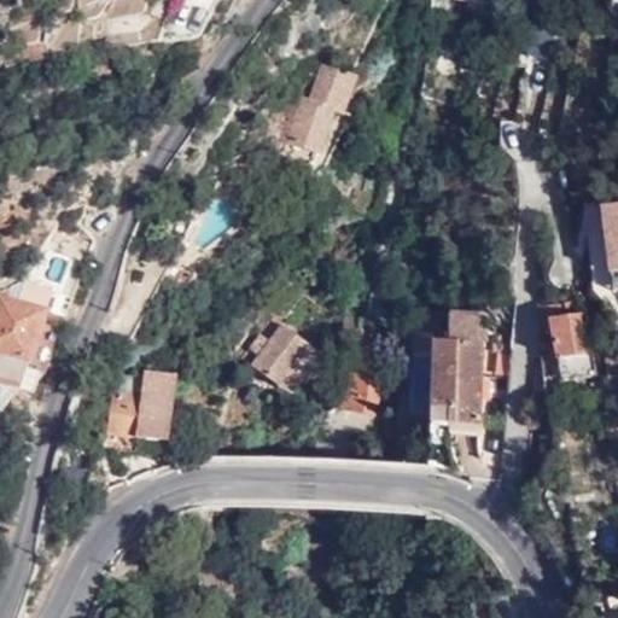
[(105,0),(111,35),(145,29),(140,0),(105,0)]
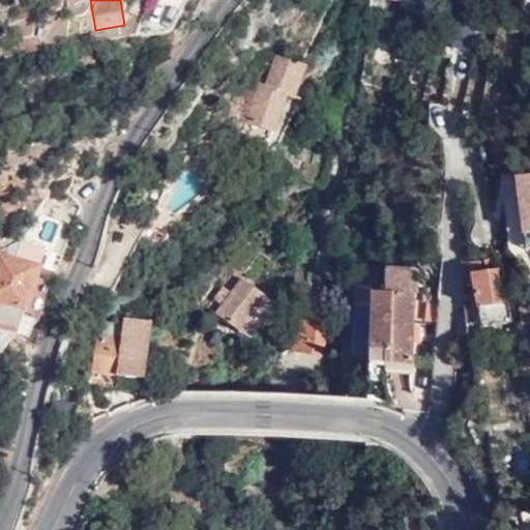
[(33,20),(11,20),(10,48),(33,48),(33,20)]
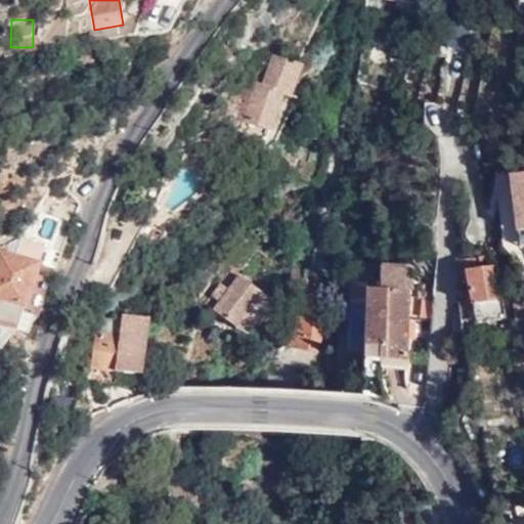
[(253,82),(239,121),(270,132),(282,94),(291,97),(302,64),(271,54),(261,86),(253,82)]
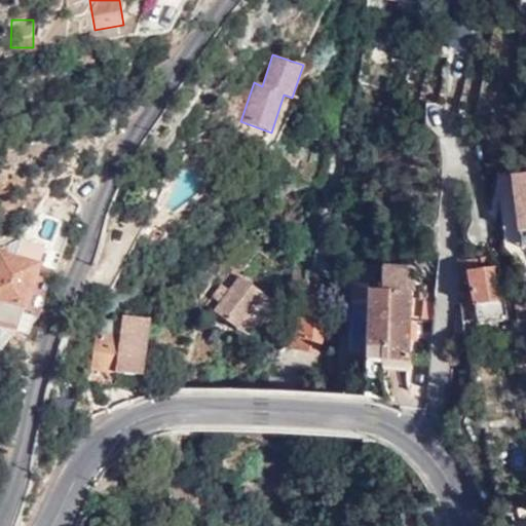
[(525,173),(514,175),(524,247),(525,246),(525,173)]
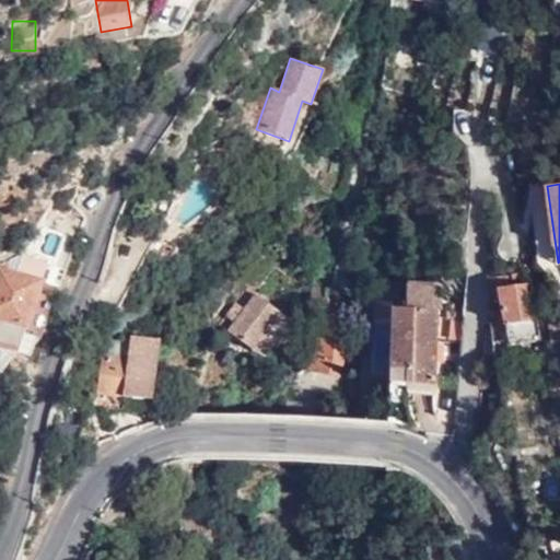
[(294,322),(252,290),(255,286),(258,288),(279,261),(266,252),(238,288),(244,292),(225,315),(219,324),(254,350),(267,357),(294,322)]
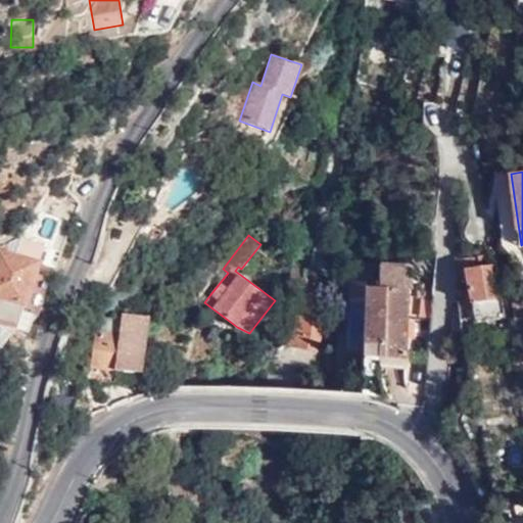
[(0,327),(0,340),(16,345),(42,265),(20,259),(17,262),(3,259),(0,268),(0,319),(2,320),(0,327)]
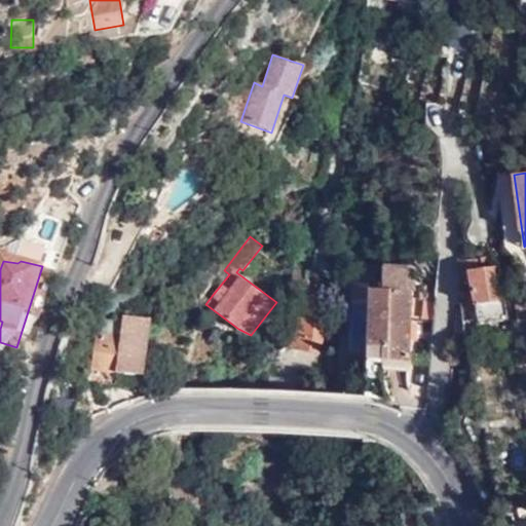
[(468,270),(478,325),(508,320),(498,265),(468,270)]
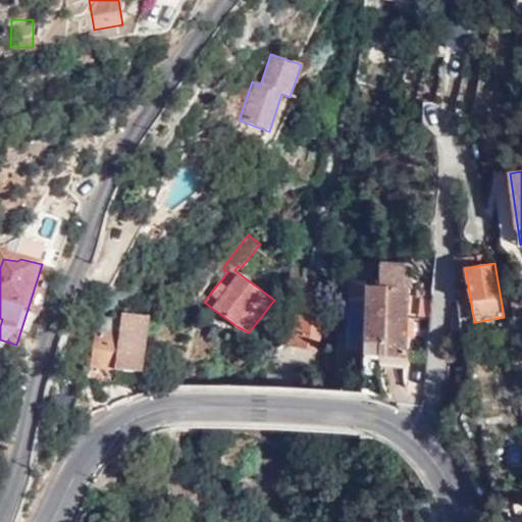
[(378,264),(348,264),(347,273),(378,269),(378,264)]
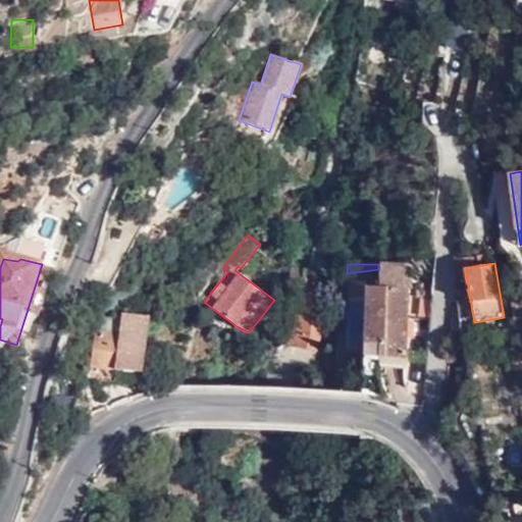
[(377,279),(377,288),(365,288),(364,369),(379,368),(379,364),(406,365),(406,338),(406,319),(406,295),(406,288),(402,288),(402,266),(378,269),(377,279)]
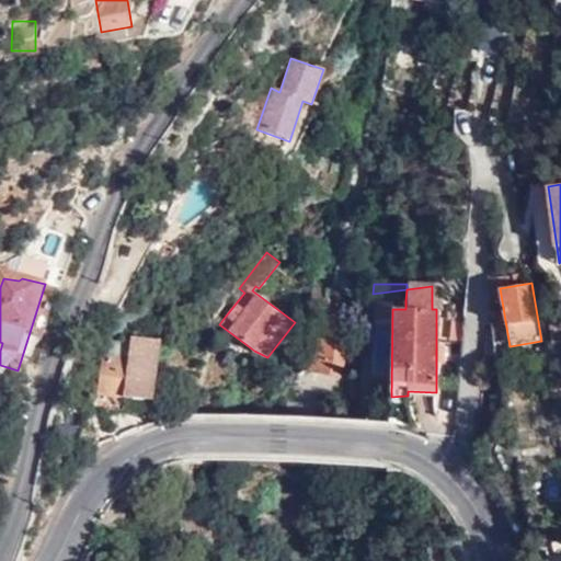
[(405,300),(407,289),(373,294),(373,299),(405,300)]
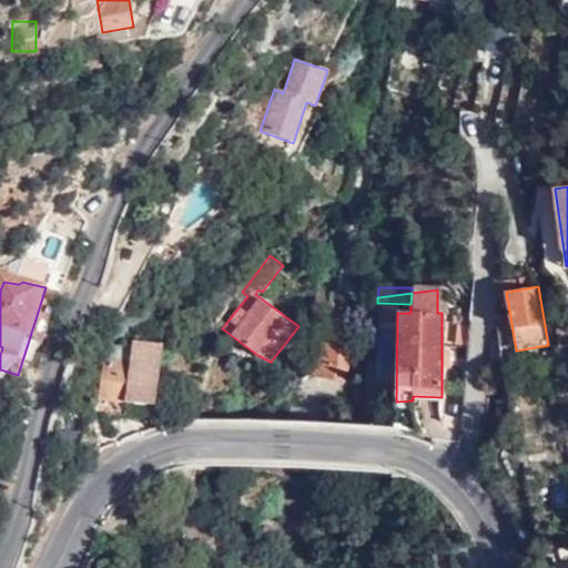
[(567,331),(566,332),(564,316),(555,317),(559,346),(567,344),(567,331)]
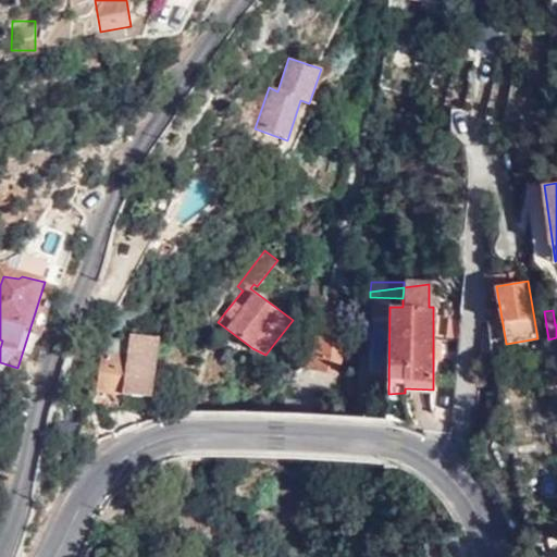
[(458,341),(459,316),(433,314),(433,341),(458,341)]
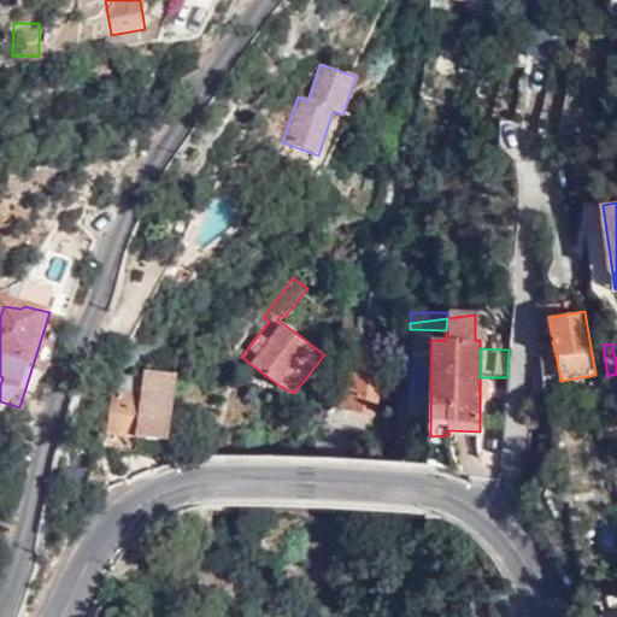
[(339,400),(322,434),(366,436),(385,364),(359,363),(357,376),(341,375),(340,381),(339,400)]
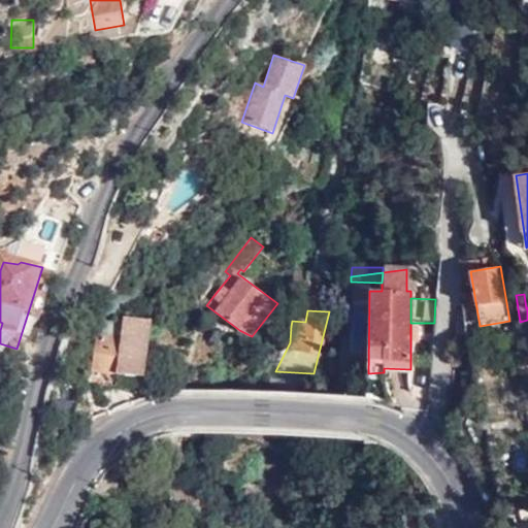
[(154,322),(103,316),(93,369),(145,377),(154,322)]
